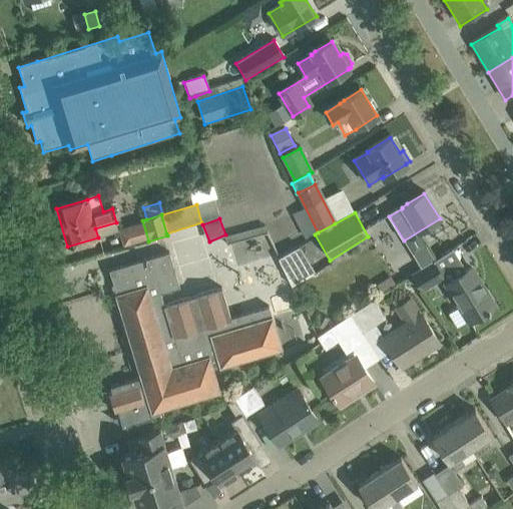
[(227,240),(241,273),(278,258),(264,225),(227,240)]
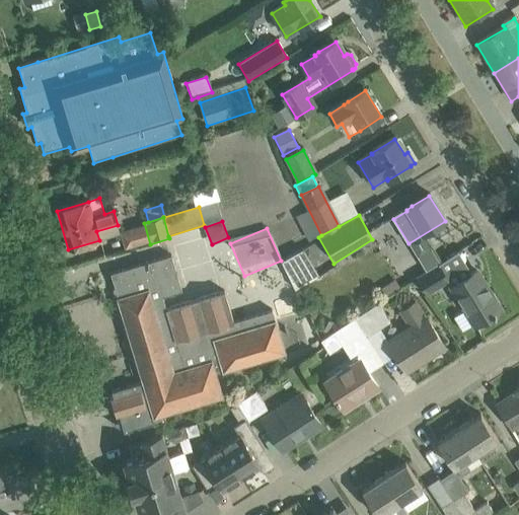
[(143,265),(140,250),(105,258),(108,272),(143,265)]
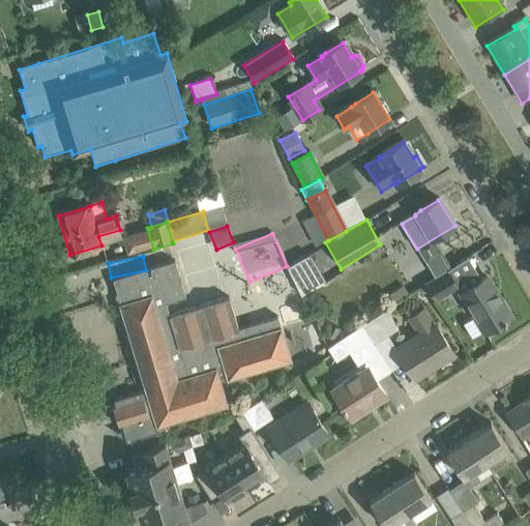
[(300,297),(325,283),(310,257),(287,268),(300,297)]
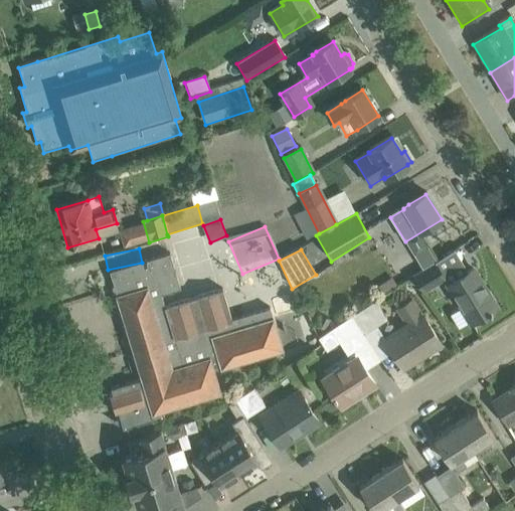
[(170,256),(129,268),(110,274),(142,381),(111,390),(113,396),(110,397),(115,415),(118,414),(123,431),(164,417),(162,411),(220,394),(213,372),(281,351),(269,310),(231,321),(222,291),(164,308),(160,295),(180,290),(170,256)]
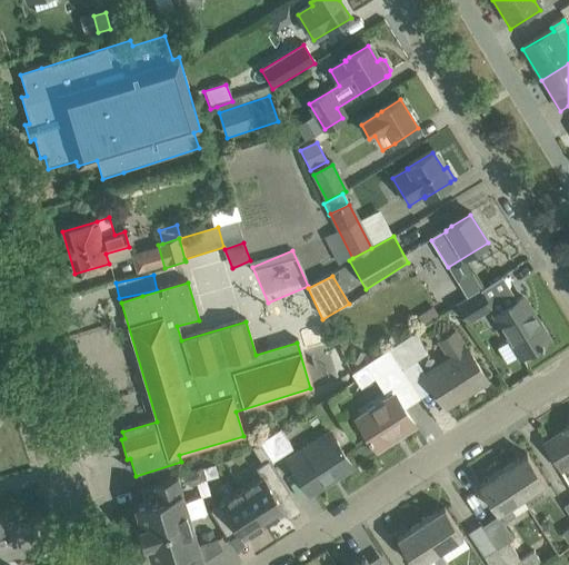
[(479,291),(456,307),(467,325),(491,309),(479,291)]
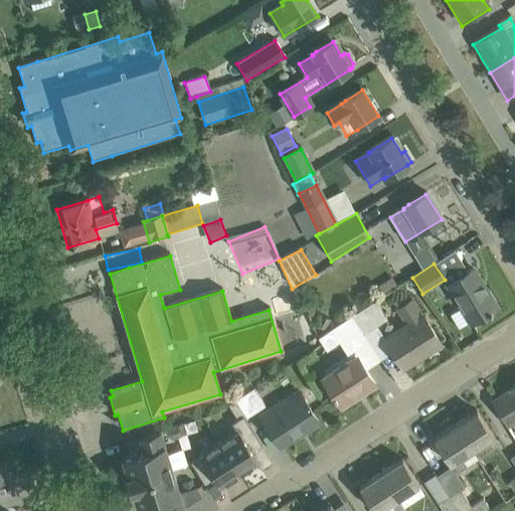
[(472,271),(448,285),(471,324),(473,323),(474,325),(478,326),(485,322),(486,318),(484,316),(488,314),(489,315),(492,314),(491,312),(496,309),(472,271)]
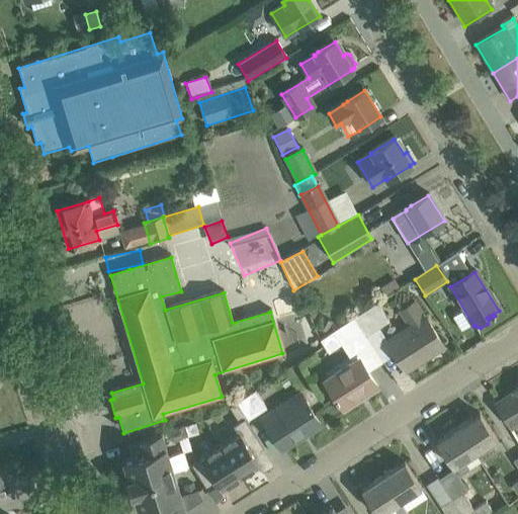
[(443,347),(432,330),(425,319),(424,320),(414,304),(400,313),(410,329),(387,343),(406,371),(407,370),(404,365),(423,353),(426,358),(443,347)]
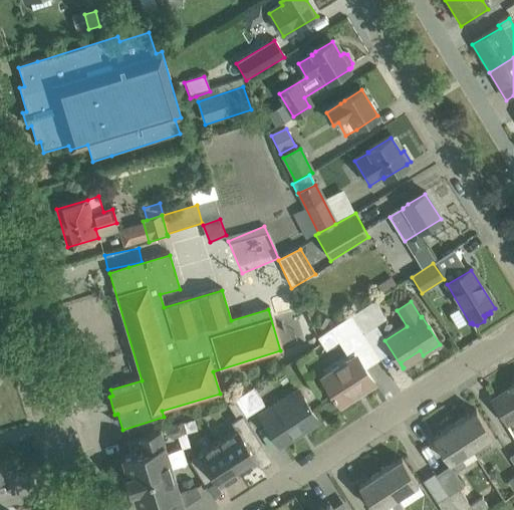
[(372,302),(349,317),(361,336),(386,320),(372,302)]
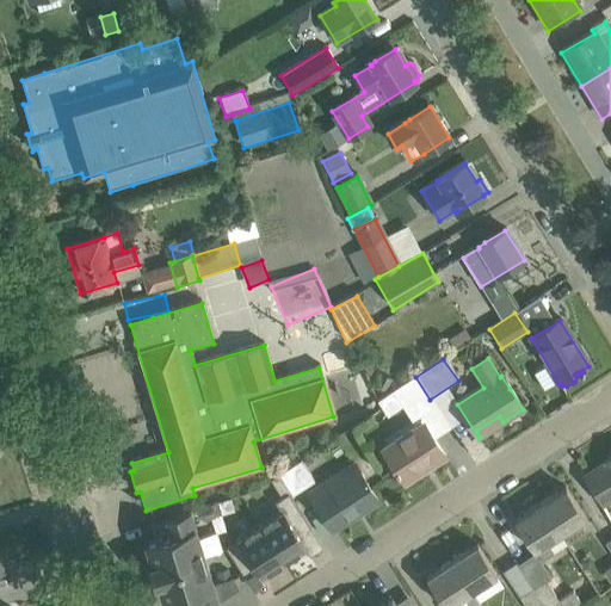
[(430,400),(415,377),(397,388),(419,421),(436,409),(430,400)]
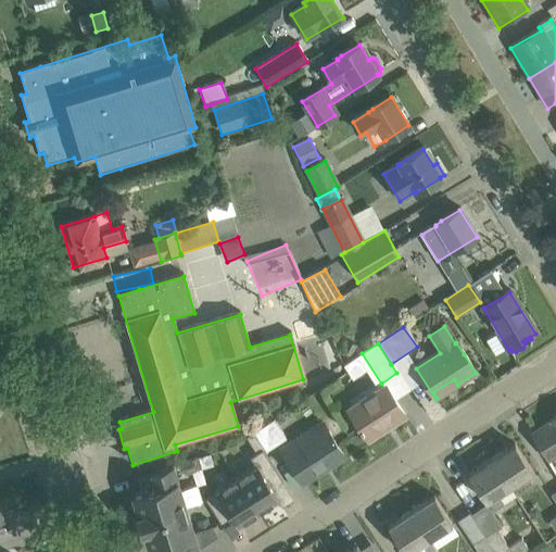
[(405,417),(393,400),(384,387),(348,411),(366,439),(389,424),(391,427),(405,417)]
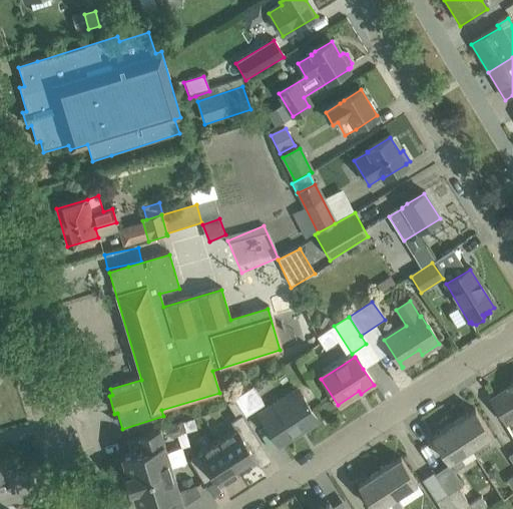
[(512,386),(491,400),(507,427),(512,422),(512,386)]
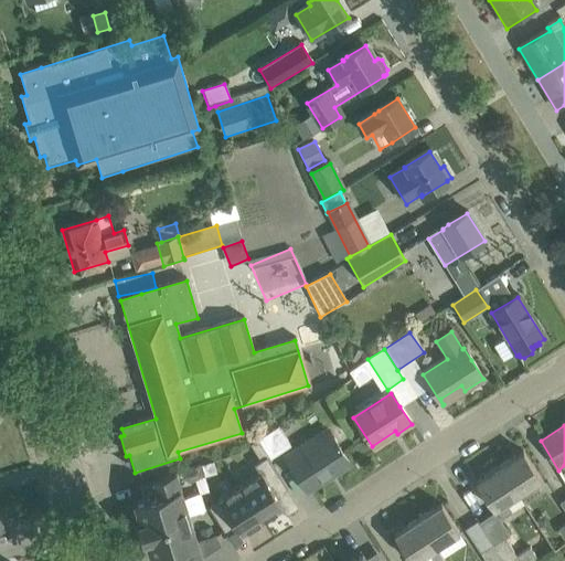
[(278,427),(257,442),(270,462),(291,447),(278,427)]
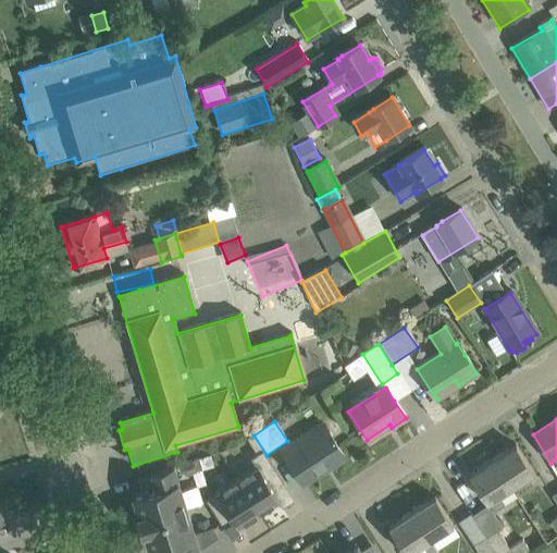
[(344,458),(332,440),(322,425),(282,451),(301,481),(325,465),(327,469),(344,458)]
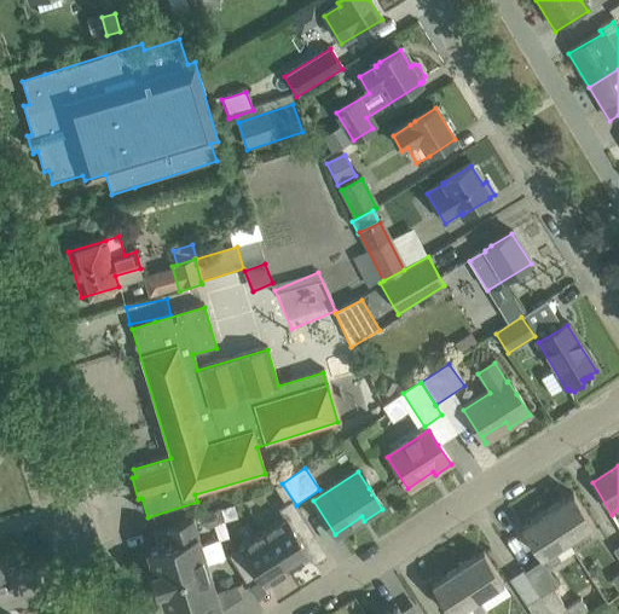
[(547,513),(567,543),(593,526),(573,496),(547,513)]
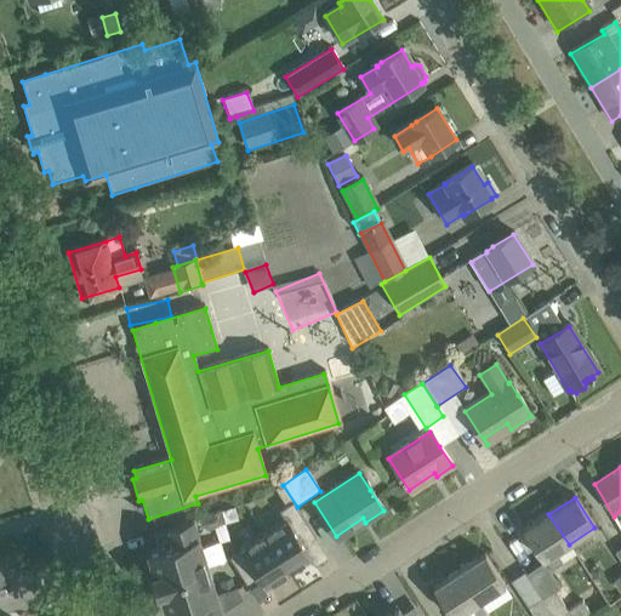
[(265,536),(288,572),(311,558),(305,548),(317,540),(292,503),(279,512),(286,522),(265,536)]
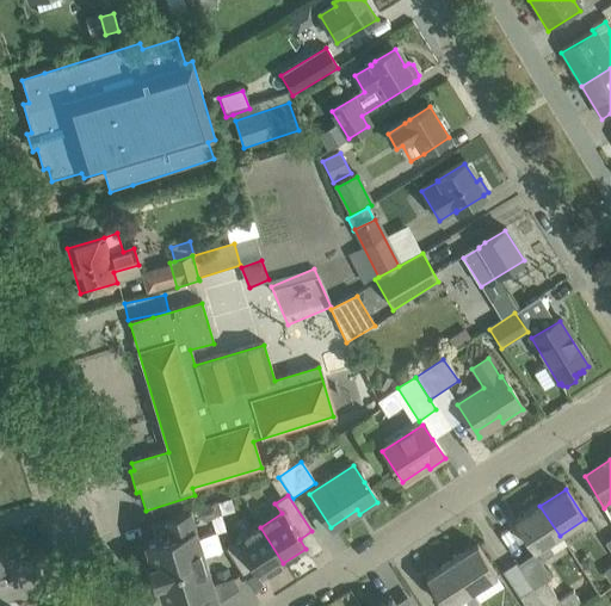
[(548,543),(560,536),(539,506),(514,523),(541,563),(555,554),(548,543)]
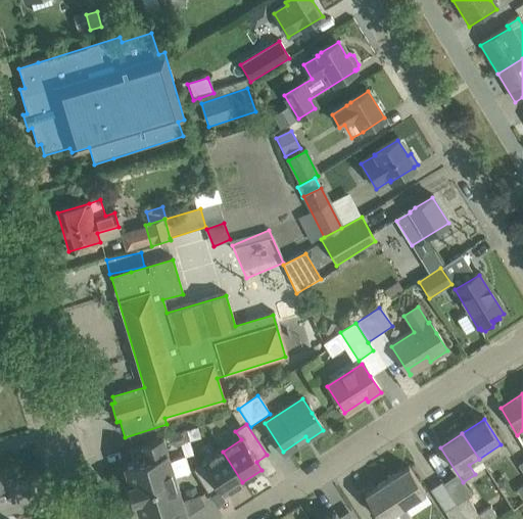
[(133,464),(124,467),(130,483),(127,484),(133,501),(135,501),(140,517),(149,514),(150,518),(187,518),(187,517),(205,506),(199,497),(198,497),(187,501),(182,502),(175,478),(190,474),(185,459),(171,464),(162,439),(129,450),(133,464)]
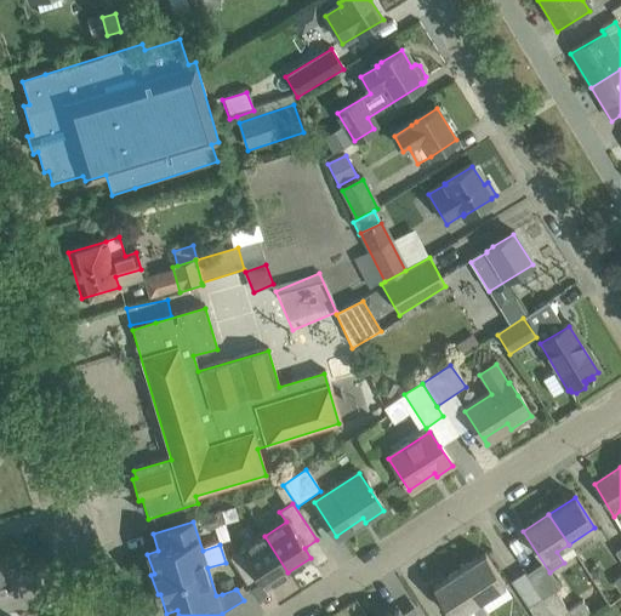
[(266,587),(288,572),(265,536),(229,558),(246,585),(258,577),(266,587)]
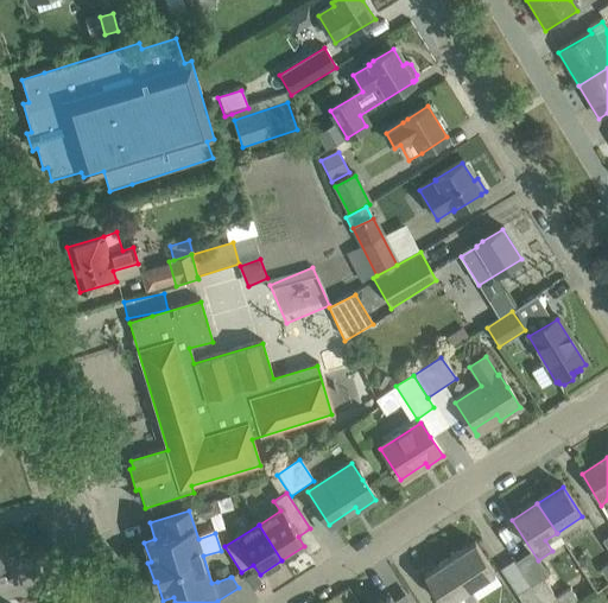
[(475,544),(449,560),(468,589),(494,573),(475,544)]
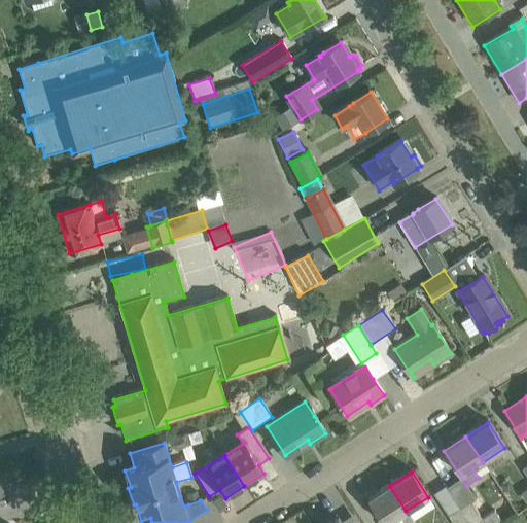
[(413,522),(406,511),(389,486),(367,499),(382,522),(413,522)]
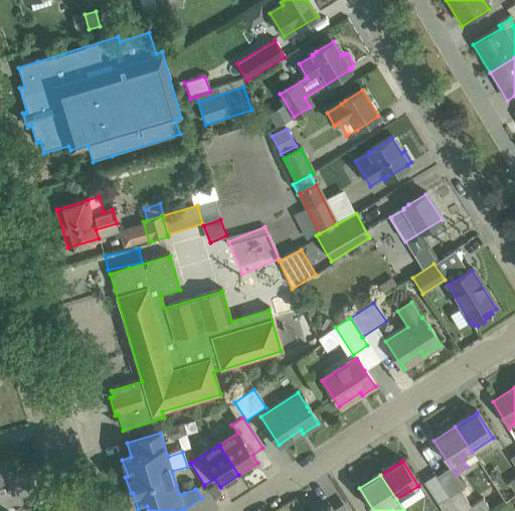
[(461,491),(449,498),(457,510),(484,510),(488,508),(483,500),(470,508),(461,491)]
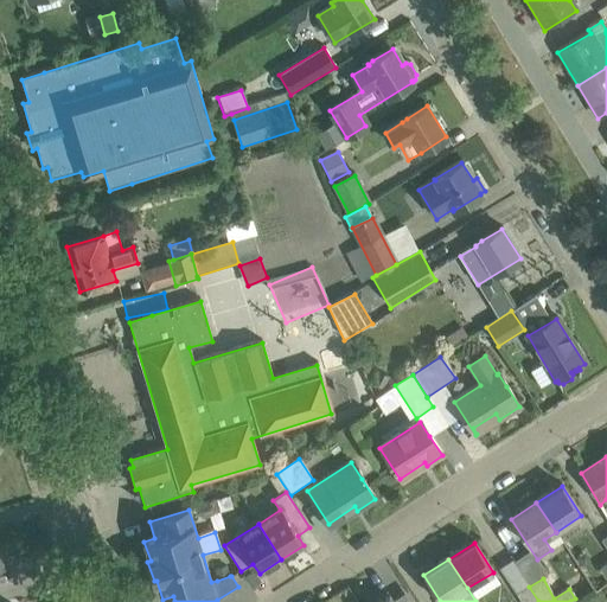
[(538,601),(529,587),(516,595),(519,601),(538,601)]
